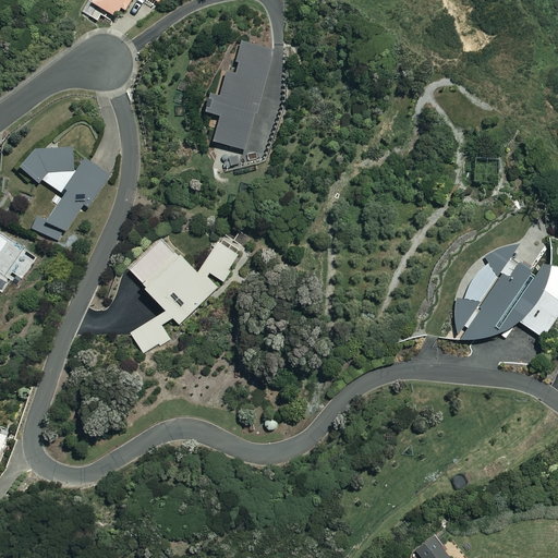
[(91,0),(110,11),(117,0),(91,0)]
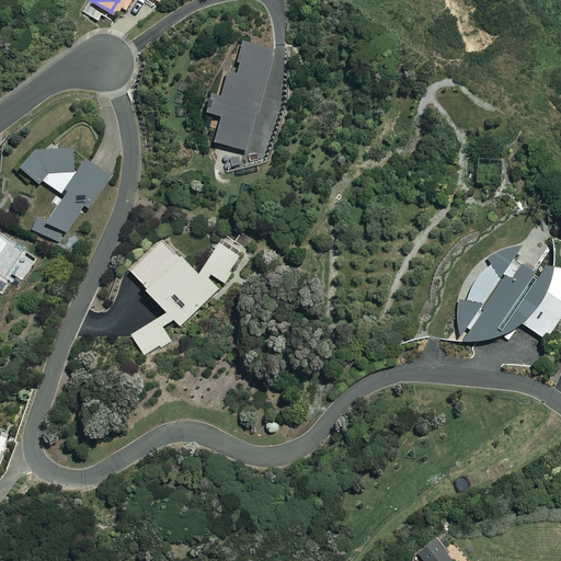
[(276,53),(244,43),(238,63),(241,64),(238,76),(229,73),(221,98),(214,95),(208,113),(222,117),(215,142),(247,151),(276,53)]
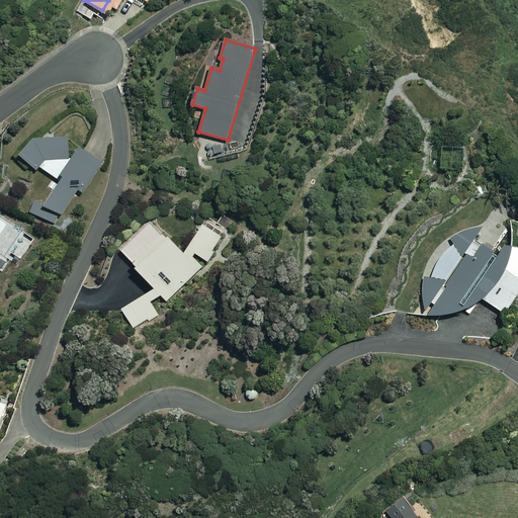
[(83,191),(102,162),(62,137),(32,139),(20,157),(38,169),(39,167),(61,181),(46,204),(37,199),(30,210),(55,227),(79,189),(83,191)]
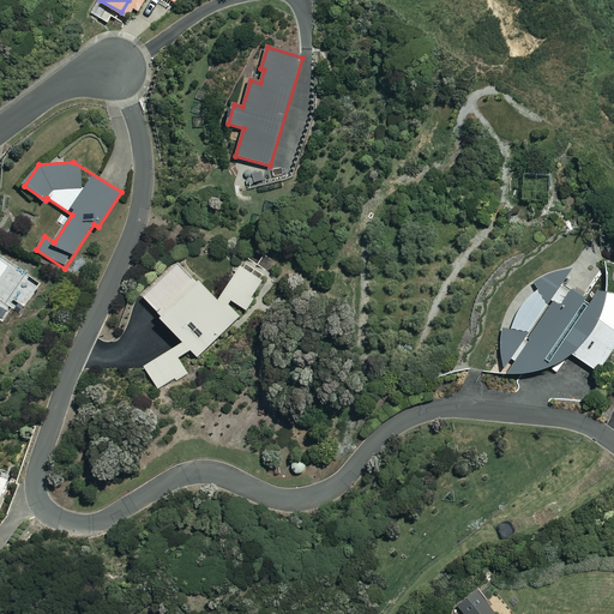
[(197,359),(240,314),(232,304),(244,308),(262,280),(241,265),(220,298),(182,259),(144,296),(186,341),(144,367),(158,390),(187,372),(179,357),(192,350),(197,359)]
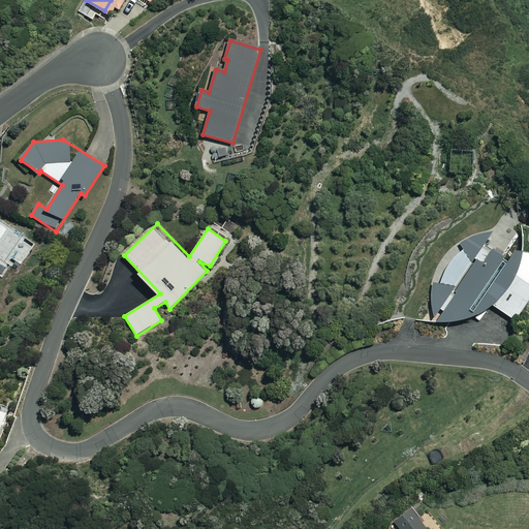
[(432,308),(434,321),(448,322),(464,320),(479,314),(493,306),(509,318),(528,292),(528,287),(516,277),(523,252),(515,251),(509,258),(485,245),(493,235),(484,232),(473,235),(467,238),(460,245),(464,248),(448,265),(440,283),(435,280),(432,308)]
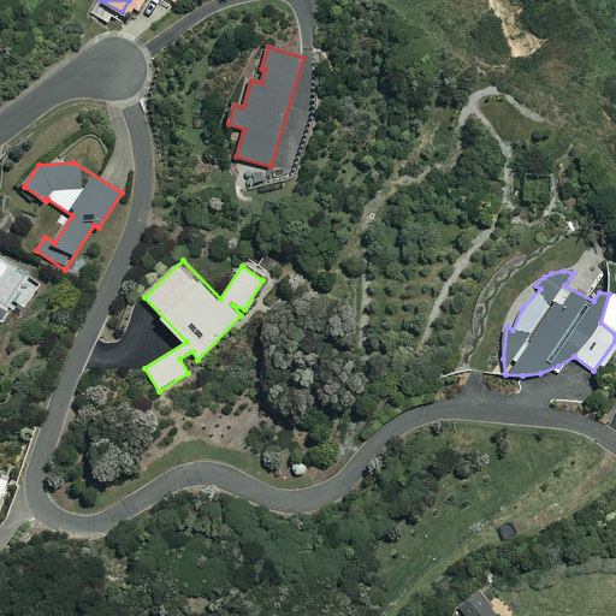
[(497,615),(481,593),(461,606),(467,615),(497,615)]
